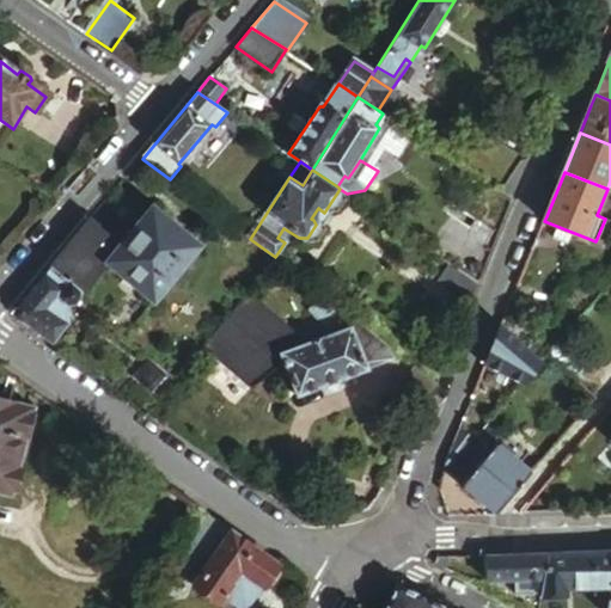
[(120,244),(91,221),(53,268),(81,292),(104,265),(153,305),(201,249),(150,207),(120,244)]
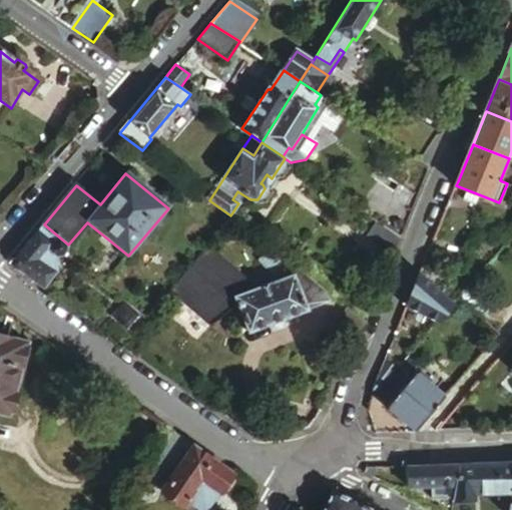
[(405,214),(411,216),(416,204),(410,201),(405,214)]
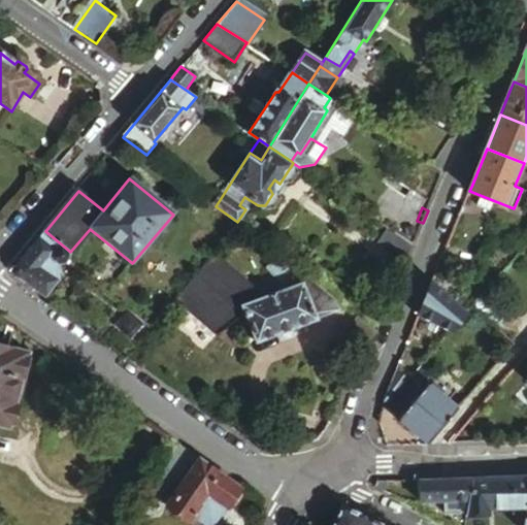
[(415,245),(422,227),(400,218),(394,232),(415,245)]
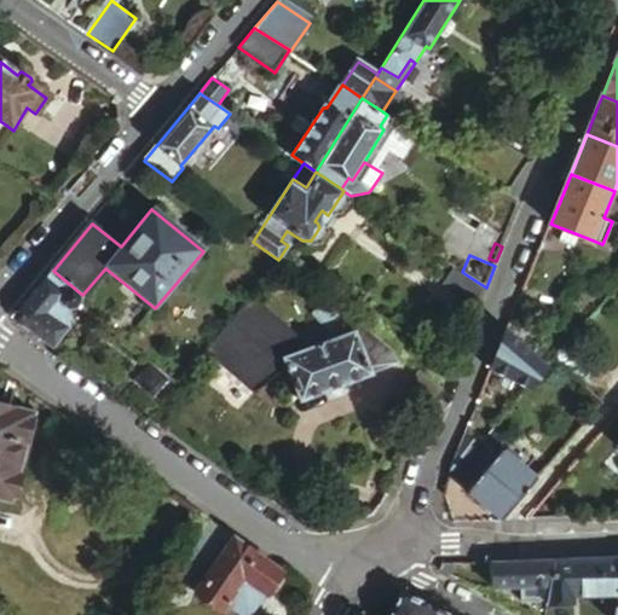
[(23,324),(57,347),(81,318),(70,309),(82,295),(53,271),(21,311),(23,324)]
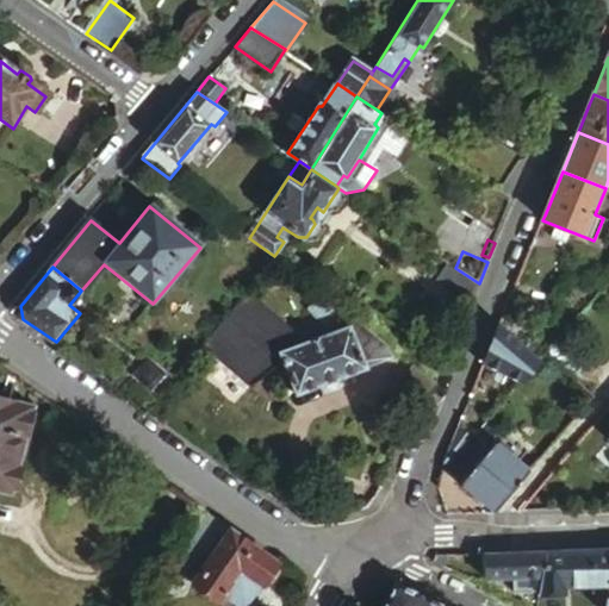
[(455,268),(454,267),(443,283),(471,304),(479,283),(455,268)]
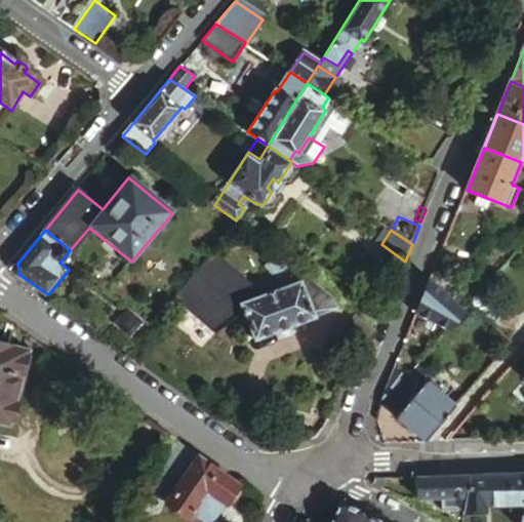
[(346,305),(269,245),(259,258),(283,284),(240,303),(254,340),(346,305)]
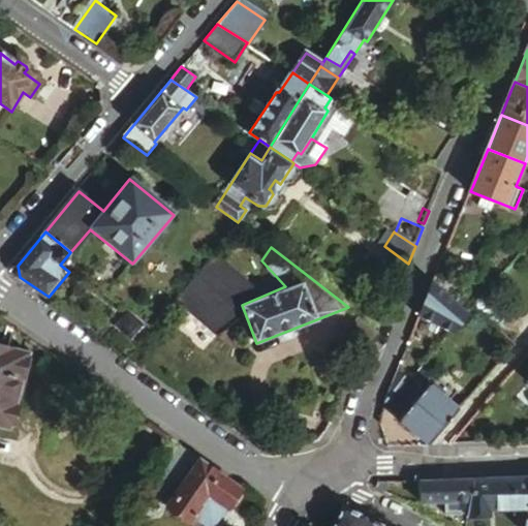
[(433,282),(418,316),(452,330),(470,309),(433,282)]
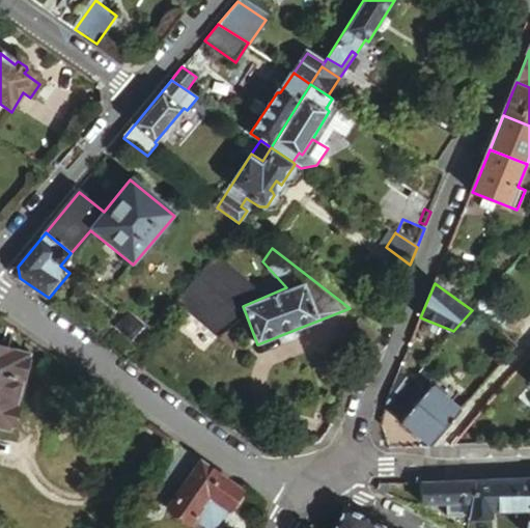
[(130,356),(154,327),(123,304),(99,335),(130,356)]
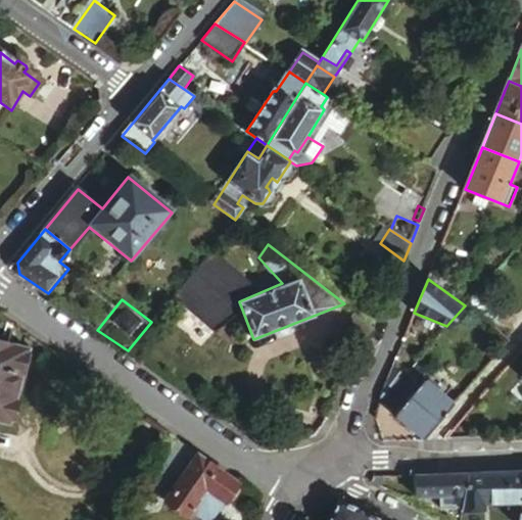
[(0,421),(9,424),(30,349),(0,341),(0,421)]
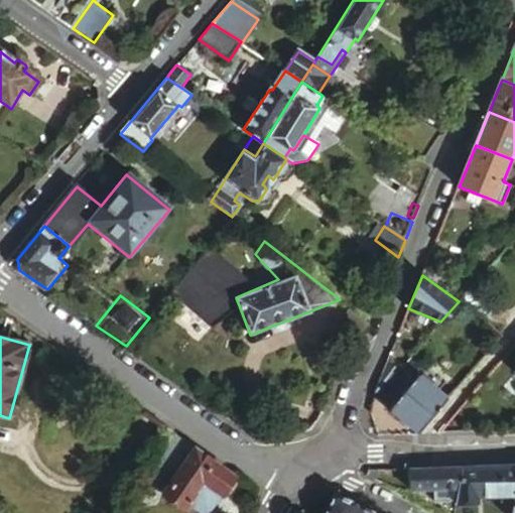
[(384,391),(374,395),(374,399),(388,411),(417,377),(427,365),(415,354),(390,384),(384,391)]
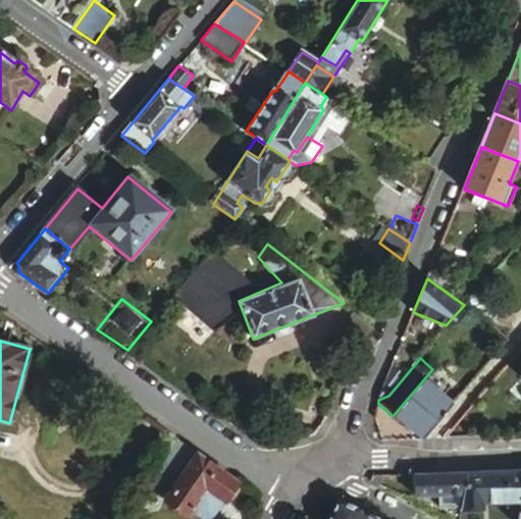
[(388,395),(404,374),(389,367),(383,381),(379,394),(378,399),(388,395)]
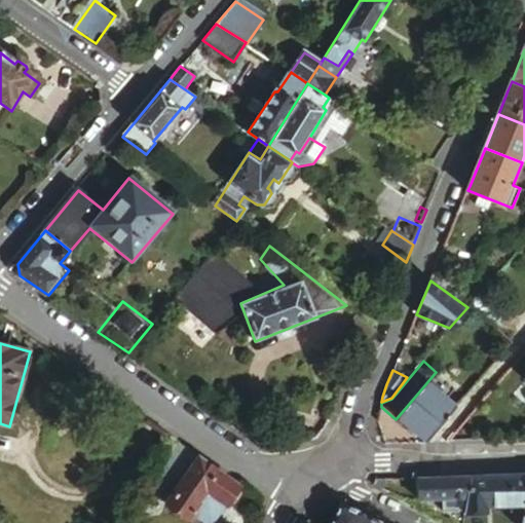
[(395,420),(424,446),(425,446),(456,411),(443,399),(444,397),(432,385),(429,387),(425,384),(396,419),(395,420)]
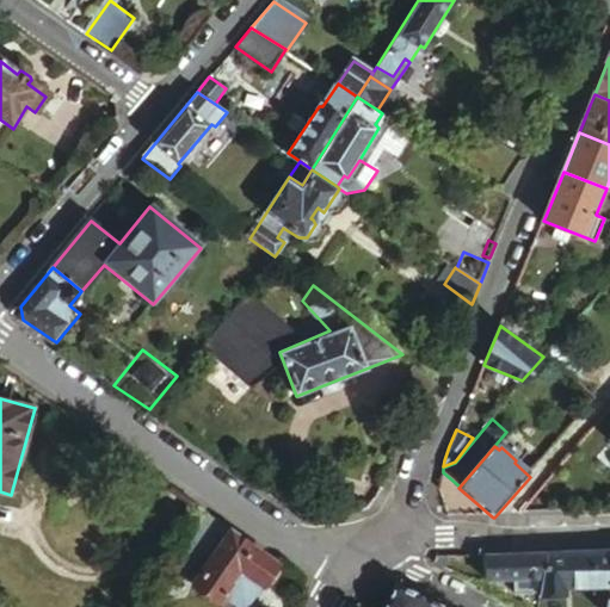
[(0,537),(11,495),(0,491),(0,537)]
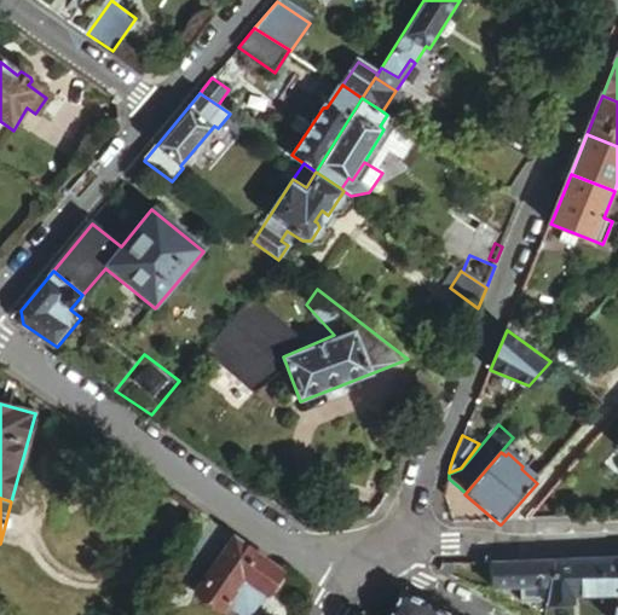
[(206,534),(179,586),(214,610),(214,609),(220,602),(238,614),(298,614),(267,595),(277,580),(275,573),(277,570),(212,524),(204,533),(206,534)]
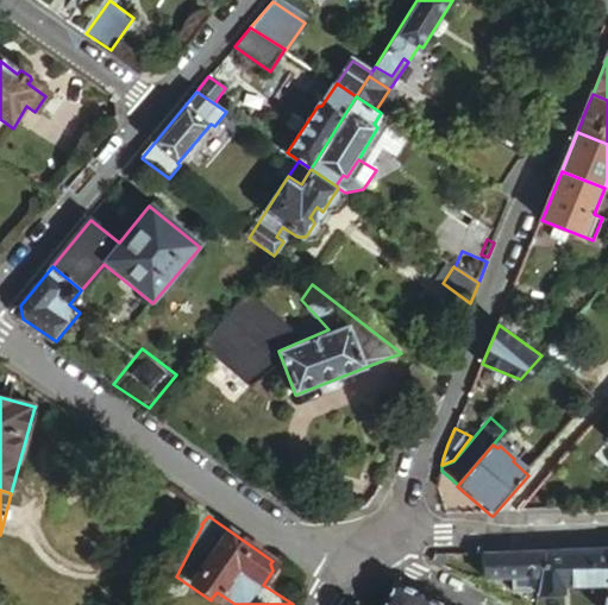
[(607,550),(545,554),(541,581),(539,596),(565,596),(564,588),(607,587),(607,550)]
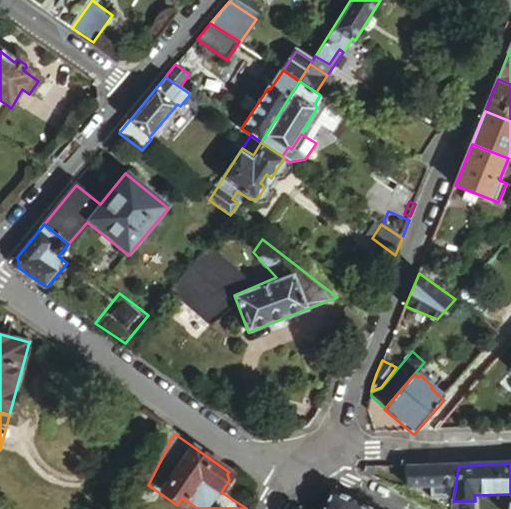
[(458,466),(405,468),(406,487),(444,487),(444,489),(455,489),(458,466)]
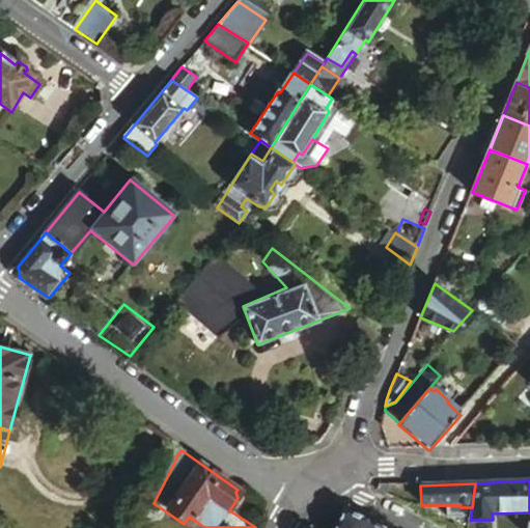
[(380,487),(377,493),(396,502),(395,487),(380,487)]
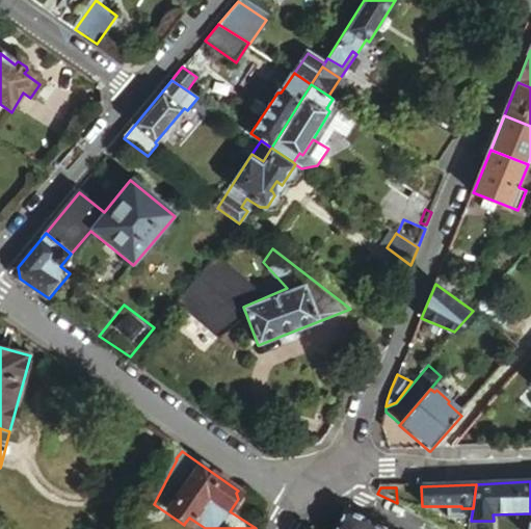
[(381,528),(344,510),(335,528),(381,528)]
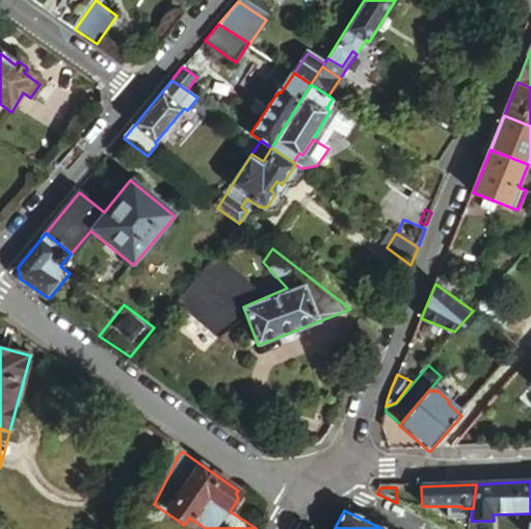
[(189,518),(184,524),(190,528),(205,528),(189,518)]
